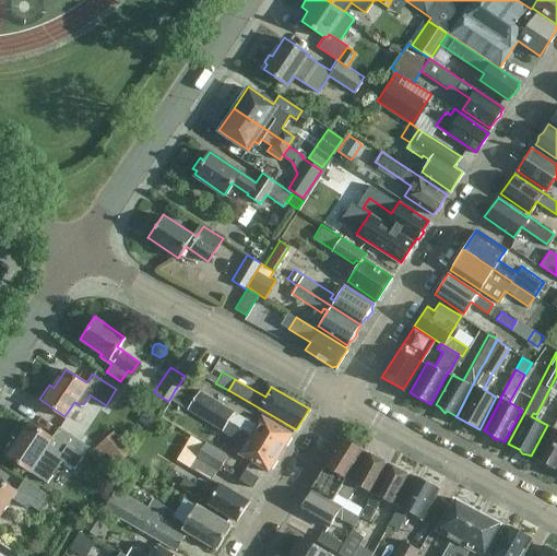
[(268,471),(269,468),(272,468),(276,461),(275,458),(280,451),(192,398),(176,389),(176,388),(170,398),(187,407),(243,442),(237,452),(268,471)]
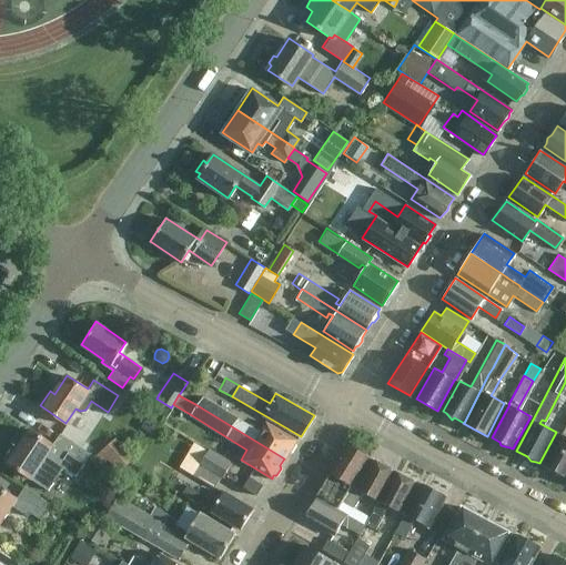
[(195,404),(284,458),(289,451),(291,451),(295,444),(294,442),(296,439),(265,420),(259,430),(201,395),(195,404)]
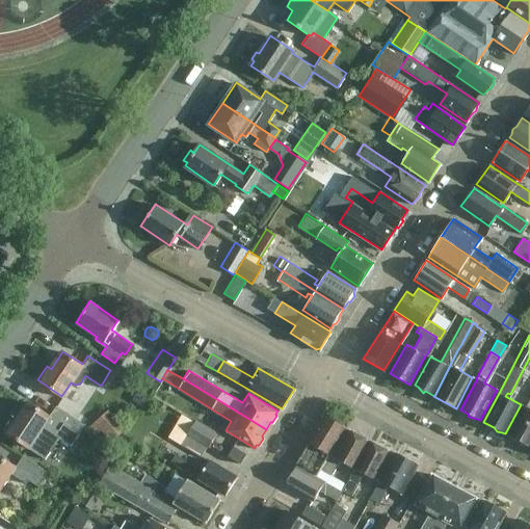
[(138,388),(130,400),(138,406),(147,393),(138,388)]
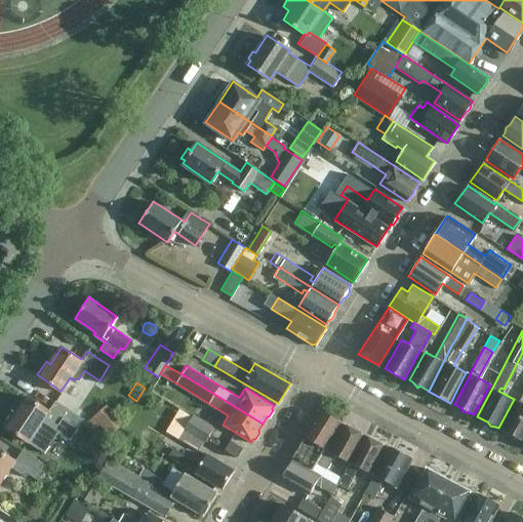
[(522,391),(518,400),(519,401),(503,430),(512,435),(512,438),(520,439),(522,441),(522,440),(522,391)]
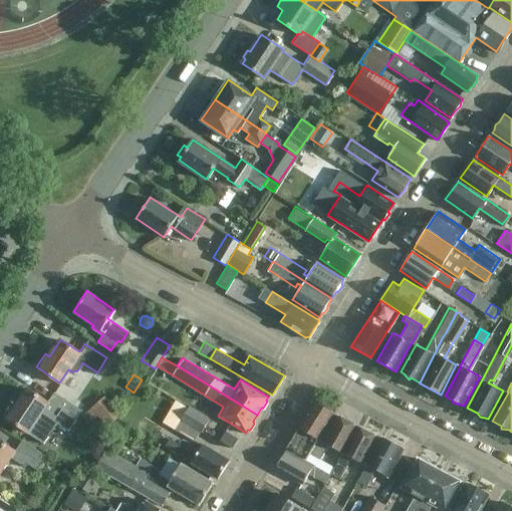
[(46,402),(27,389),(15,405),(12,403),(3,416),(42,442),(56,421),(68,428),(80,410),(53,392),(46,402)]
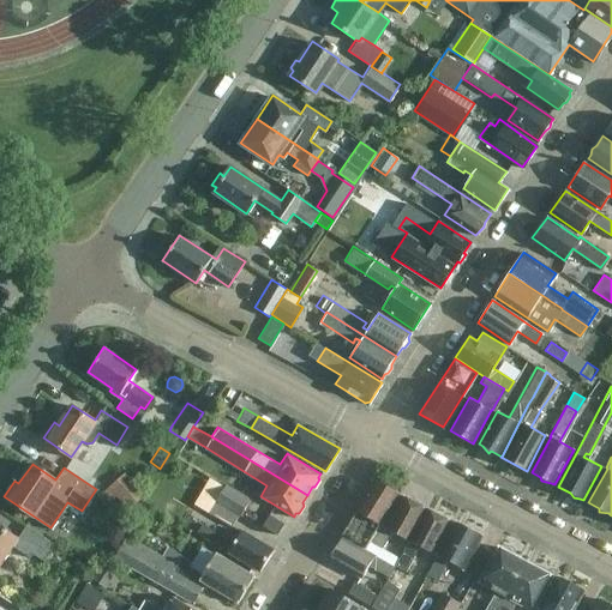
[(364,549),(379,524),(400,493),(388,487),(388,484),(382,481),(379,482),(377,479),(341,535),(364,549)]
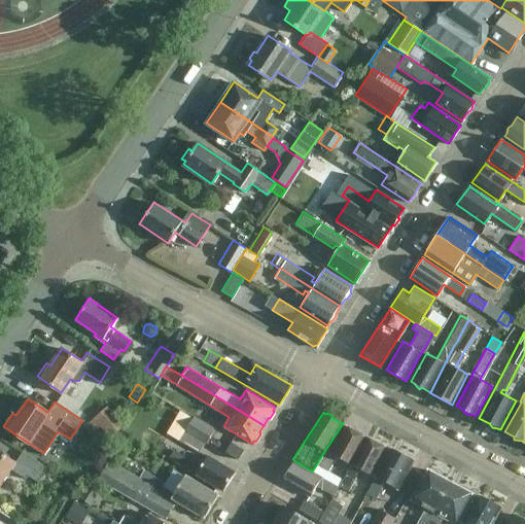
[(112,413),(99,424),(109,435),(123,424),(112,413)]
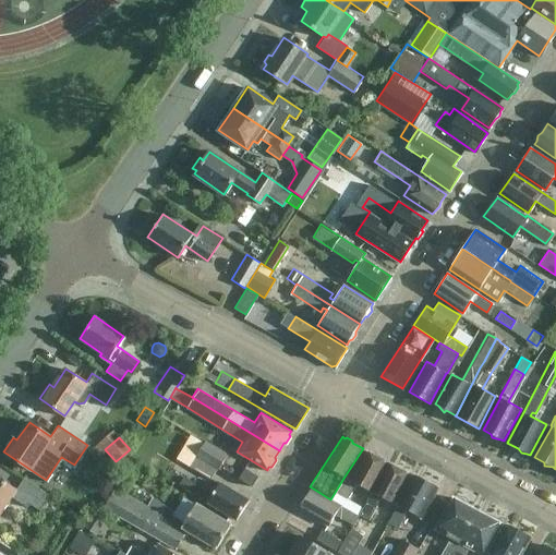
[(212,479),(218,468),(227,454),(204,441),(189,465),(212,479)]
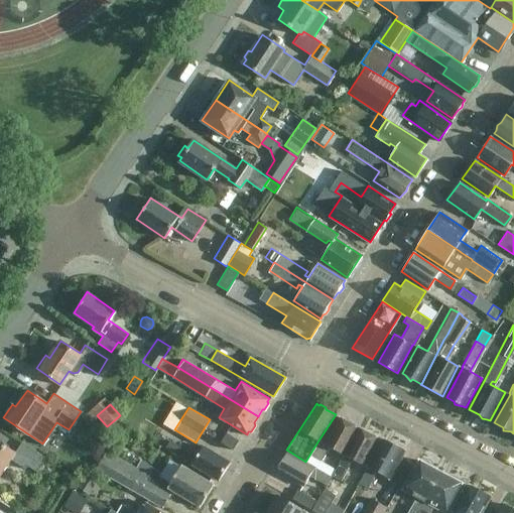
[(345,456),(360,427),(352,423),(347,418),(342,418),(340,416),(325,443),(318,440),(305,462),(316,469),(329,446),(344,455),(345,456)]
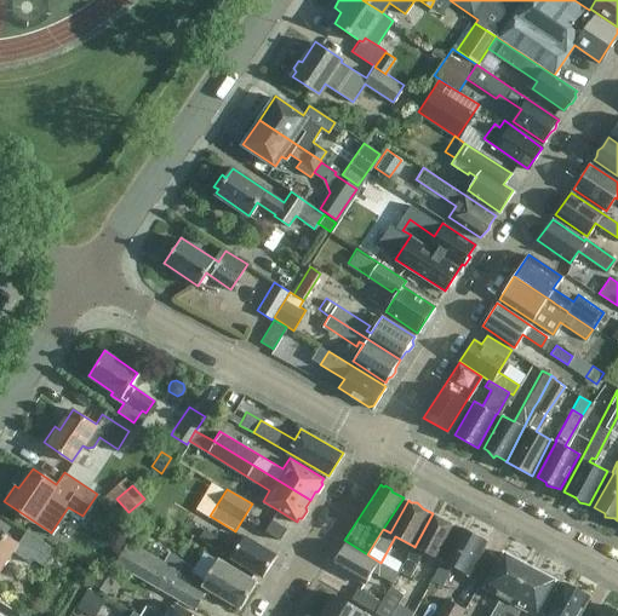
[(436,559),(455,525),(452,524),(448,519),(442,518),(433,513),(415,547),(413,546),(399,571),(410,577),(424,552),(436,559)]
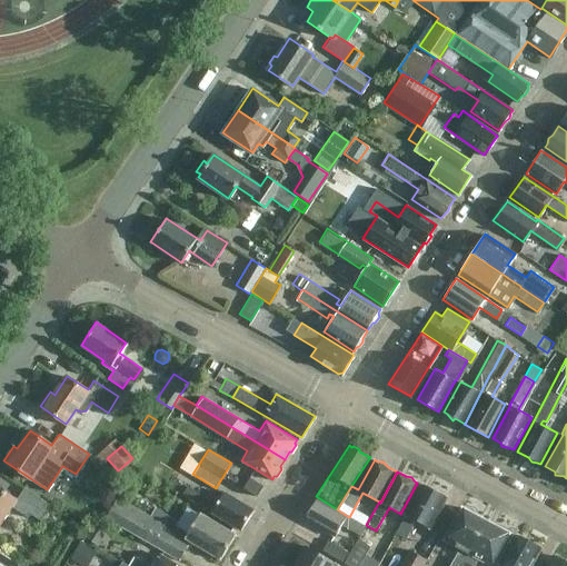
[(242,486),(256,495),(262,485),(249,476),(242,486)]
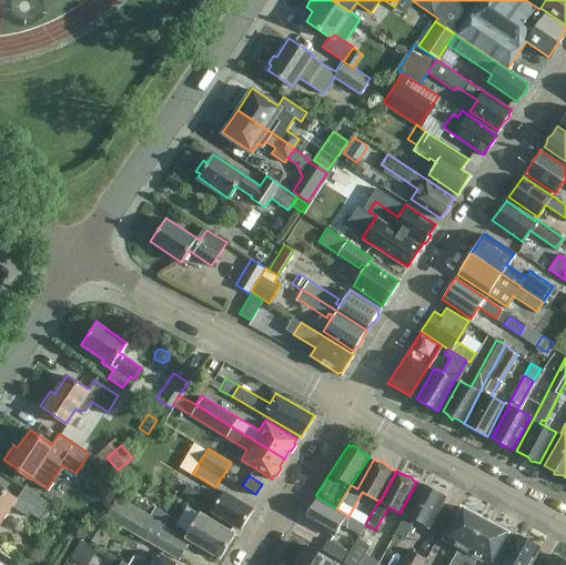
[(444,494),(422,483),(396,533),(405,537),(412,524),(410,523),(412,518),(430,527),(445,497),(444,494)]
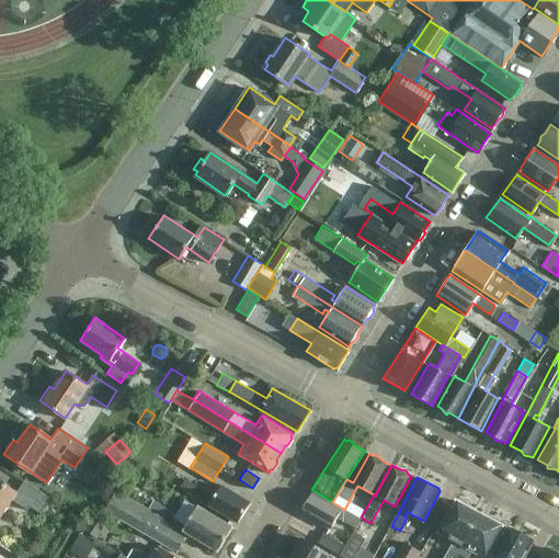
[(15,491),(0,480),(0,514),(11,499),(25,509),(29,504),(38,511),(48,498),(23,480),(15,491)]
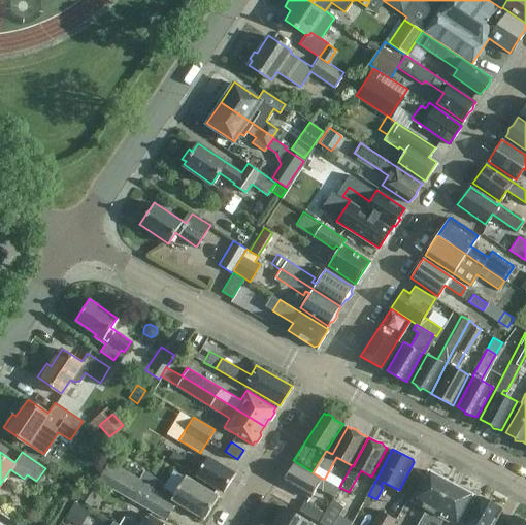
[(223,490),(235,472),(208,455),(201,465),(195,461),(190,469),(223,490)]
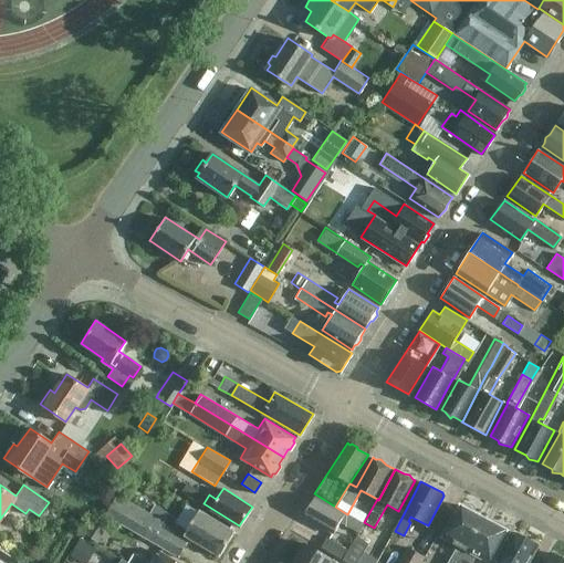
[(148,512),(116,493),(105,513),(178,556),(187,542),(186,542),(189,538),(218,554),(233,531),(197,509),(185,528),(173,521),(176,517),(154,503),(148,512)]
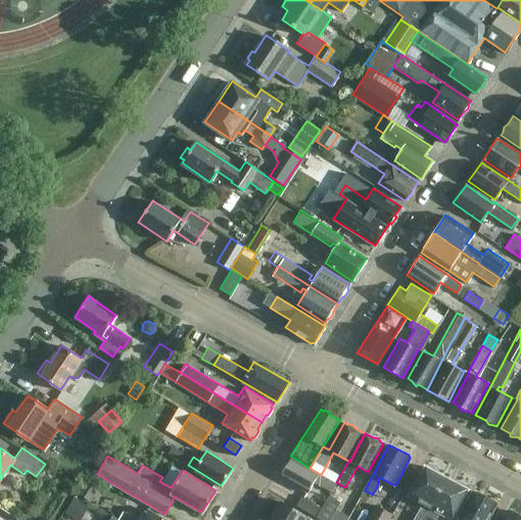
[(285,467),(282,468),(280,472),(281,474),(279,477),(306,493),(313,483),(328,493),(333,484),(291,457),(285,467)]
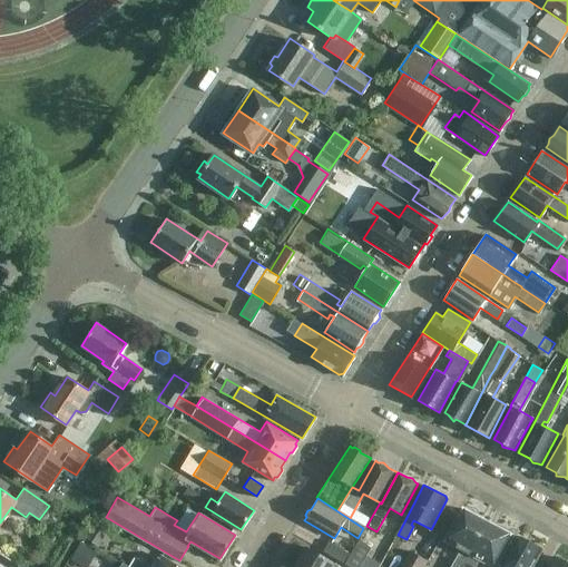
[(459,566),(486,520),(477,516),(472,510),(466,510),(462,508),(444,540),(464,551),(462,555),(459,553),(451,566),(459,566)]
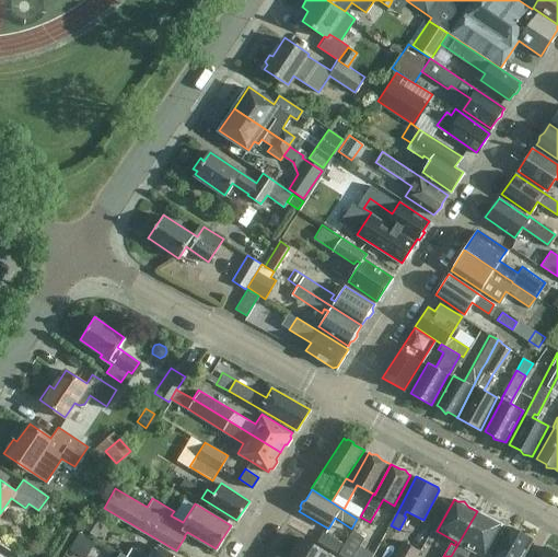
[(485,556),(486,556),(503,525),(477,511),(451,556),(467,556),(472,549),(485,556)]
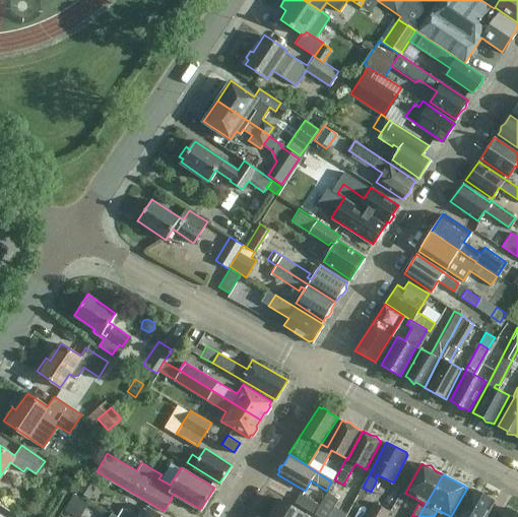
[(77,489),(89,497),(95,488),(84,479),(77,489)]
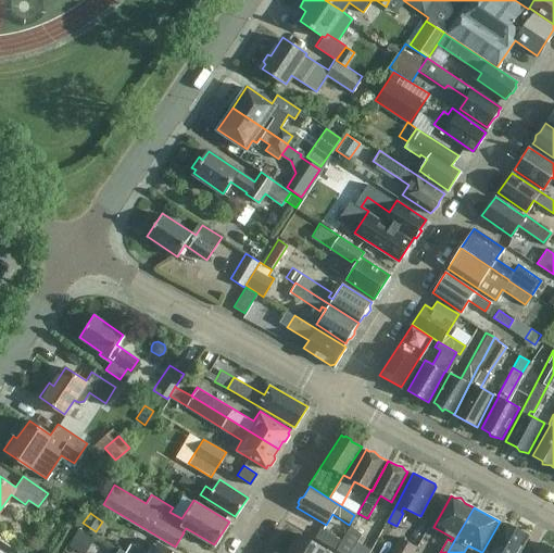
[(517,552),(528,535),(505,522),(488,552),(517,552)]
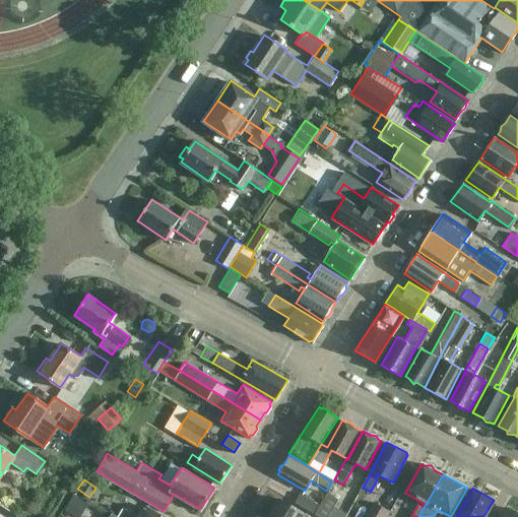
[(326,491),(318,503),(313,512),(321,516),(325,516),(337,498),(326,491)]
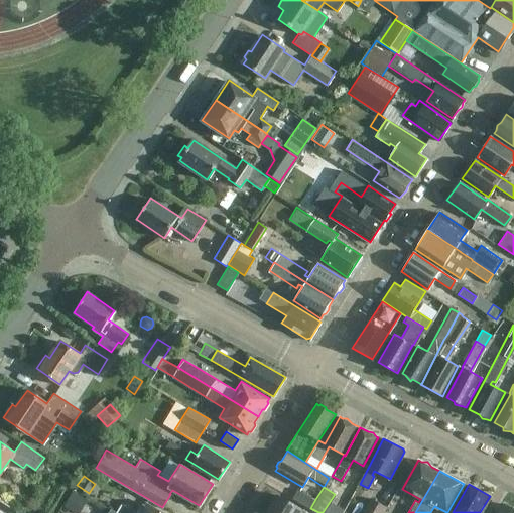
[(73,512),(85,496),(72,488),(58,508),(66,512),(73,512)]
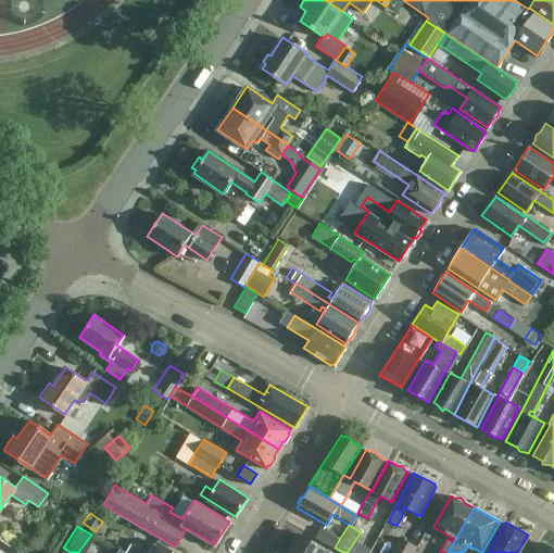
[(335,548),(340,538),(320,526),(314,536),(335,548)]
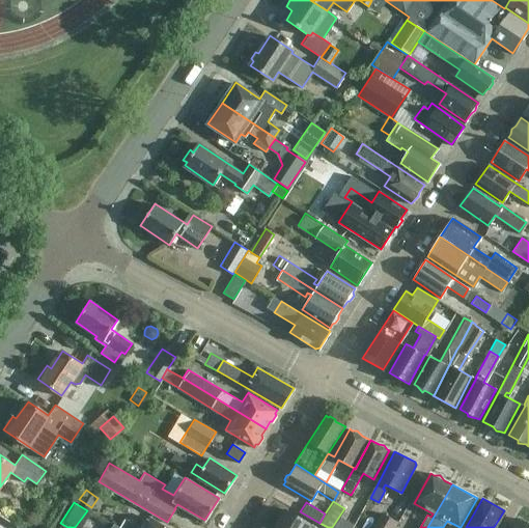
[(273,527),(314,527),(284,509),(273,527)]
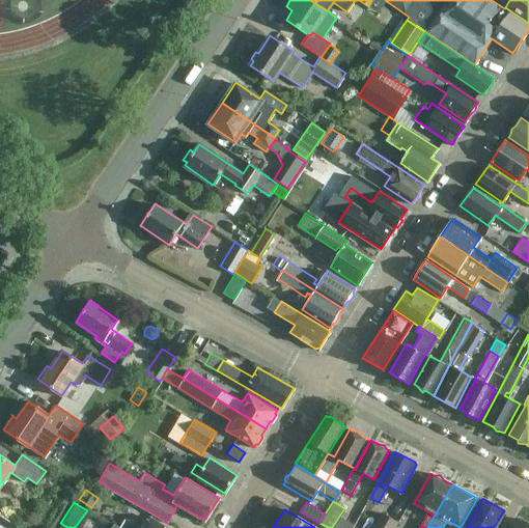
[(394,527),(398,521),(381,510),(370,527),(353,527),(351,527),(350,527),(394,527)]
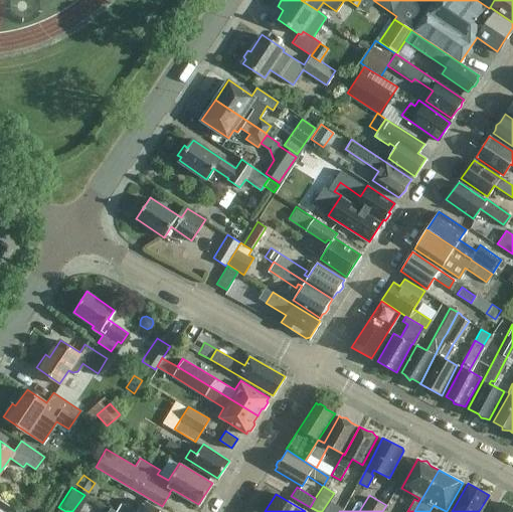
[(0,510),(2,511),(21,511),(0,497),(0,510)]
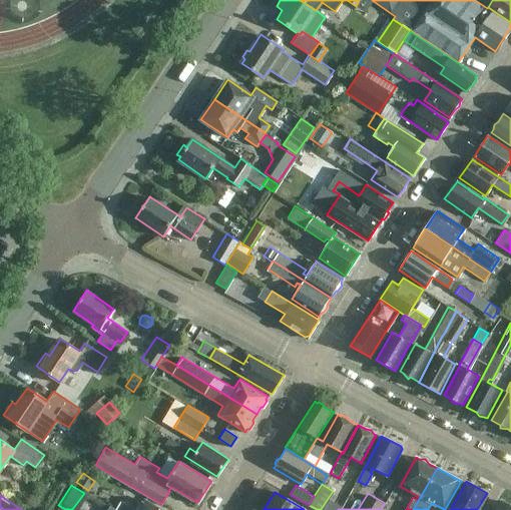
[(115,508),(118,509),(163,509),(144,499),(136,509),(134,509),(132,508),(133,507),(120,499),(115,508)]
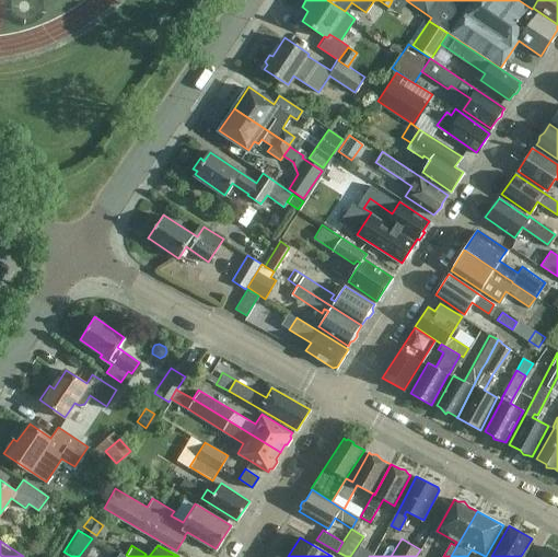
[(557,556),(557,552),(547,546),(541,556),(557,556)]
